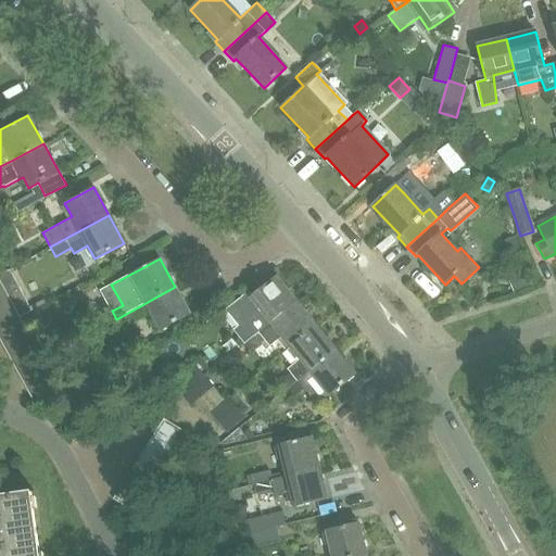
[(269,323),(297,301),(277,276),(250,298),(247,294),(242,298),(241,297),(237,300),(238,301),(232,305),(244,319),(231,329),(238,337),(236,342),(239,346),(269,323)]
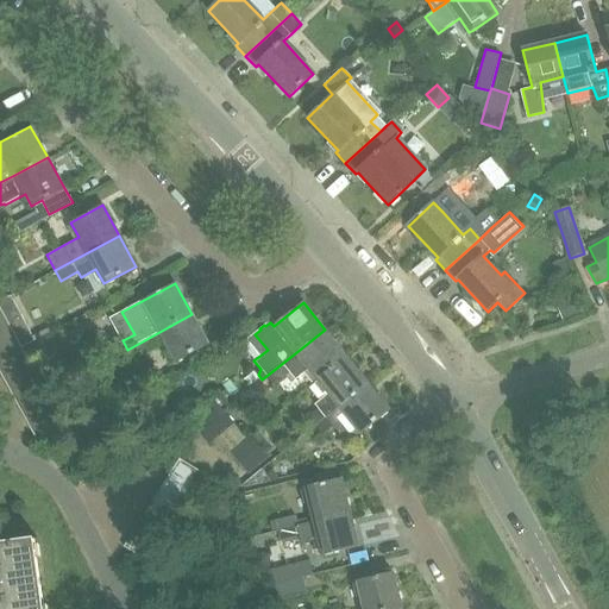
[(208,344),(192,314),(127,350),(132,358),(149,349),(149,351),(164,343),(175,362),(208,344)]
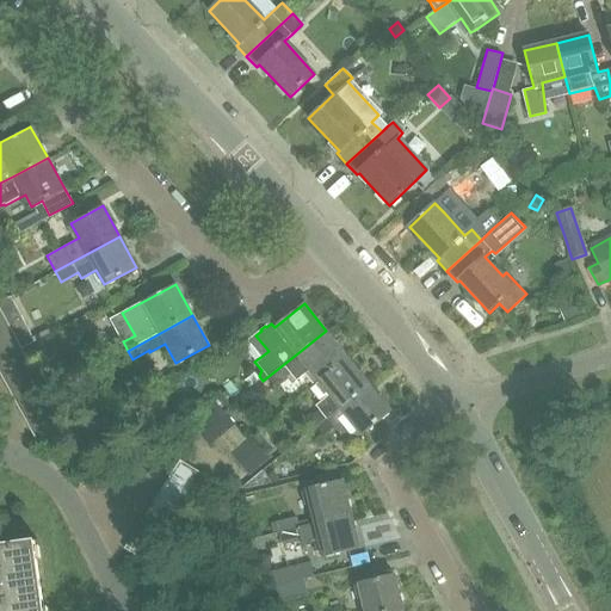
[(0,331),(0,347),(16,339),(8,327),(0,331)]
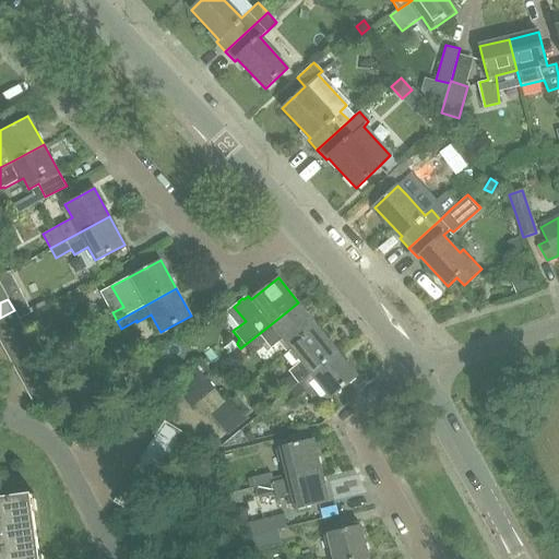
[(287,352),(290,348),(318,326),(298,302),(271,324),(240,348),(248,358),(262,346),(265,351),(278,341),(287,352)]
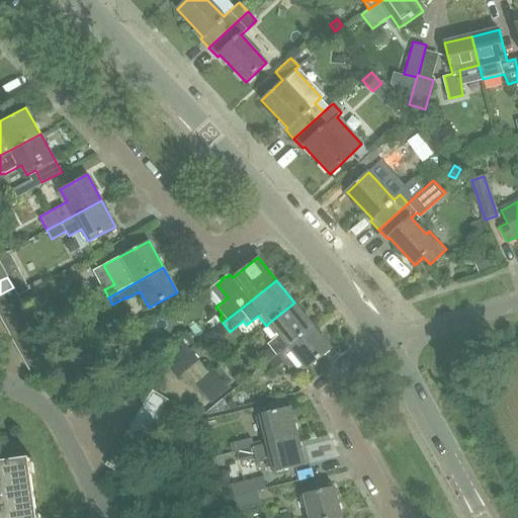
[(51,293),(45,282),(22,294),(28,305),(51,293)]
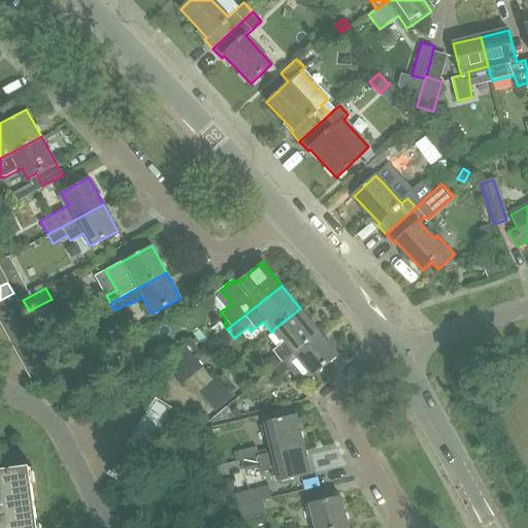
[(264,363),(269,370),(318,331),(300,308),(274,329),(271,332),(281,343),(273,349),(277,354),(264,363)]
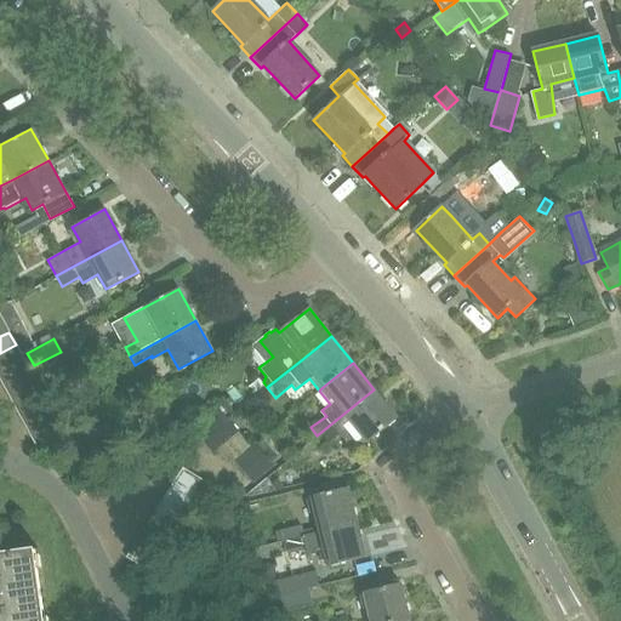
[(345,414),(317,436),(324,444),(340,433),(343,438),(354,451),(366,442),(368,442),(397,417),(374,389),(345,414)]
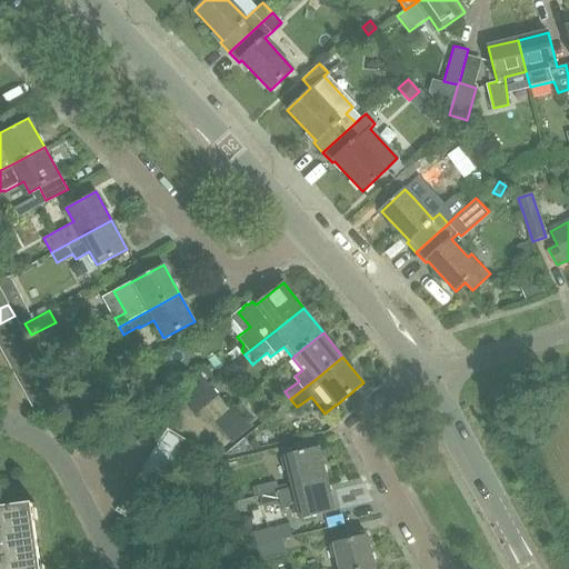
[(176,391),(186,402),(209,383),(199,372),(176,391)]
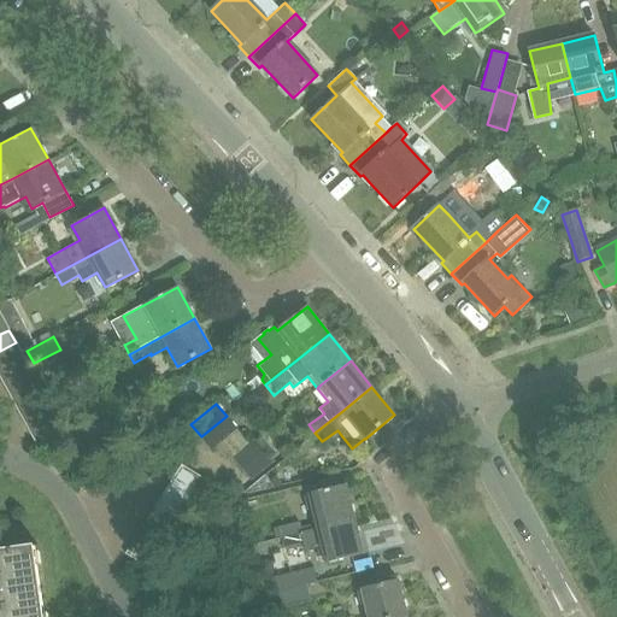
[(227,416),(201,436),(212,451),(216,447),(238,430),(227,416)]
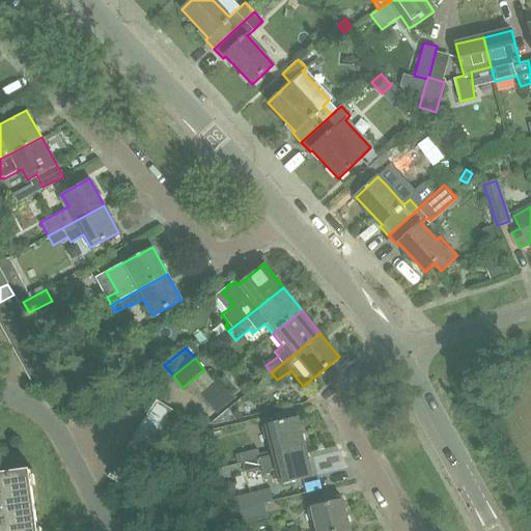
[(270,375),(255,388),(260,394),(275,382),(270,375)]
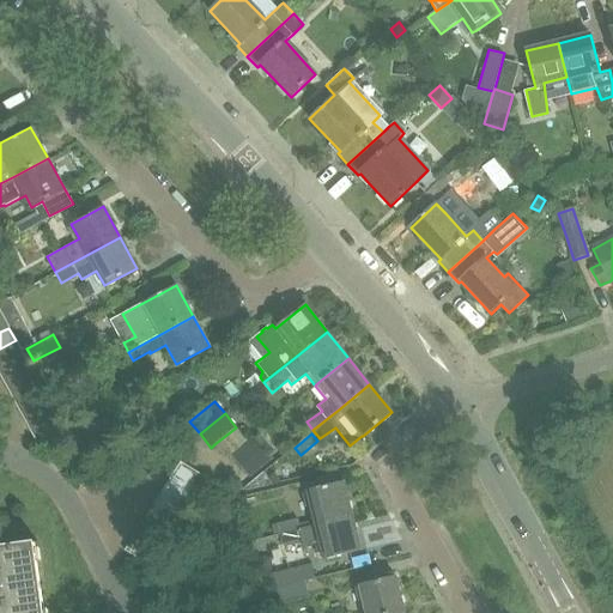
[(229,455),(246,477),(268,457),(252,437),(247,441),(229,455)]
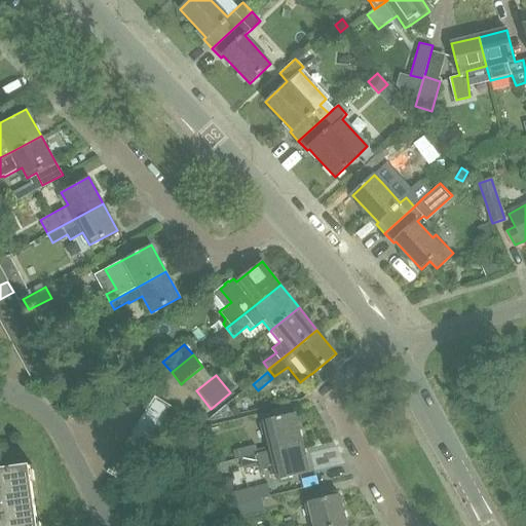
[(154,396),(148,407),(170,420),(177,409),(154,396)]
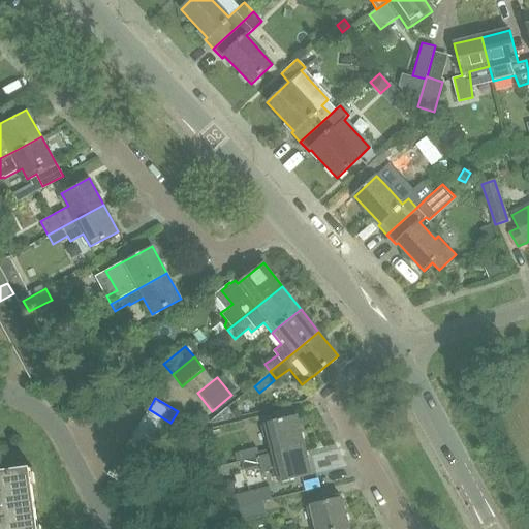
[(170,423),(149,409),(142,421),(164,434),(170,423)]
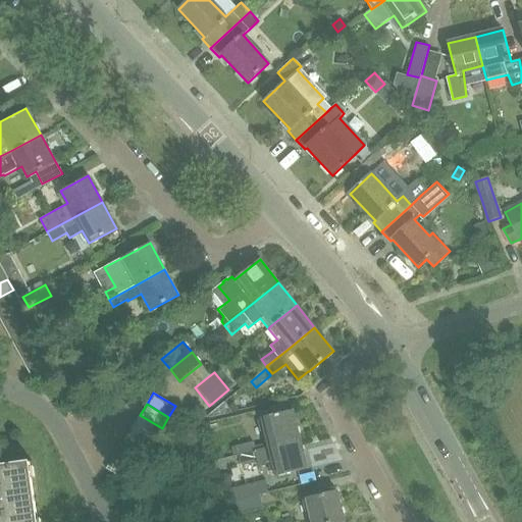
[(260,410),(262,417),(269,447),(300,438),(293,410),(285,411),(283,404),(260,410)]
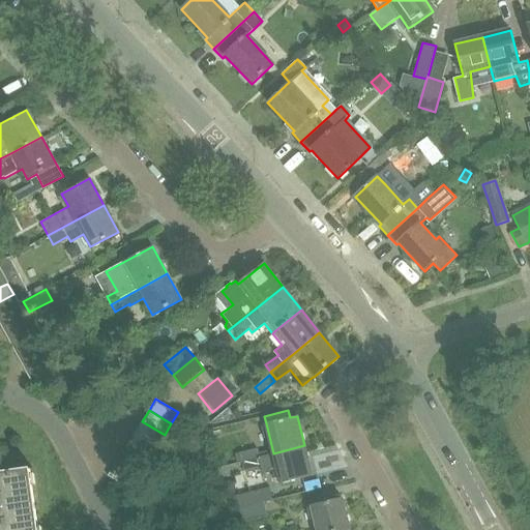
[(142,421),(136,432),(157,445),(165,435),(142,421)]
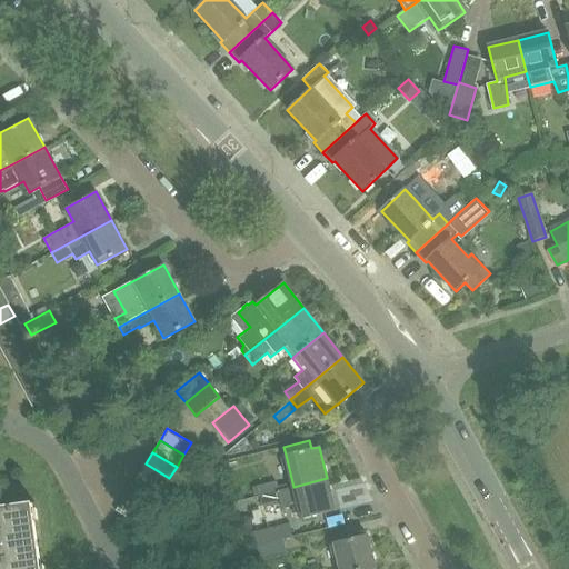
[(162,490),(169,478),(146,463),(138,476),(162,490)]
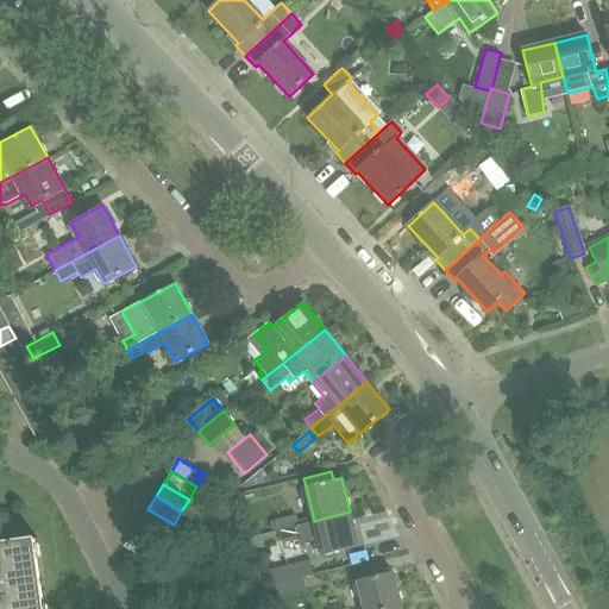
[(300,525),(281,529),(283,540),(297,537),(300,545),(319,539),(322,554),(359,546),(350,512),(314,521),(300,525)]
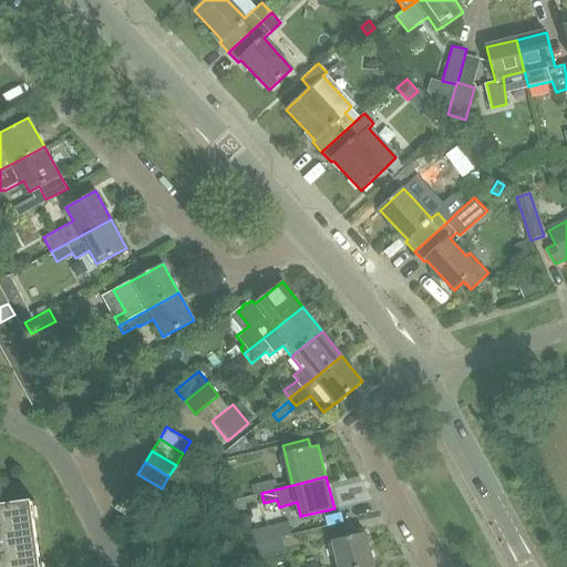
[(259,483),(261,493),(279,488),(277,480),(259,483)]
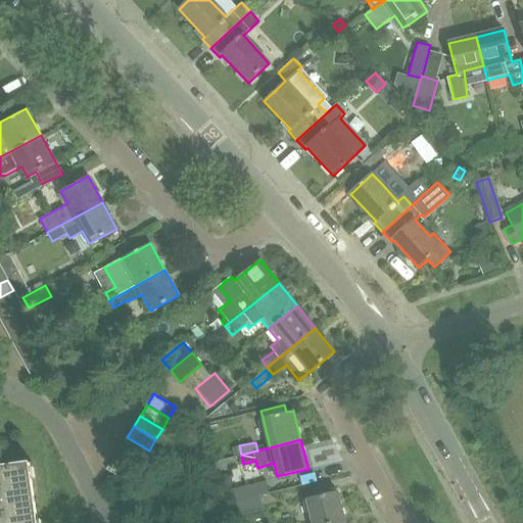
[(0,467),(0,522),(37,522),(29,463),(0,467)]
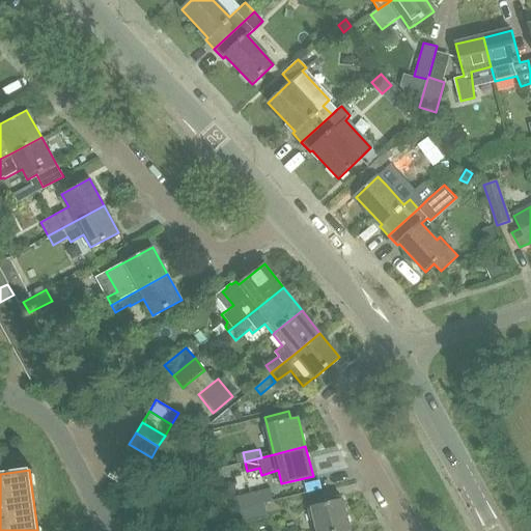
[(262,490),(238,496),(240,508),(261,503),(266,502),(274,500),(271,487),(262,490)]
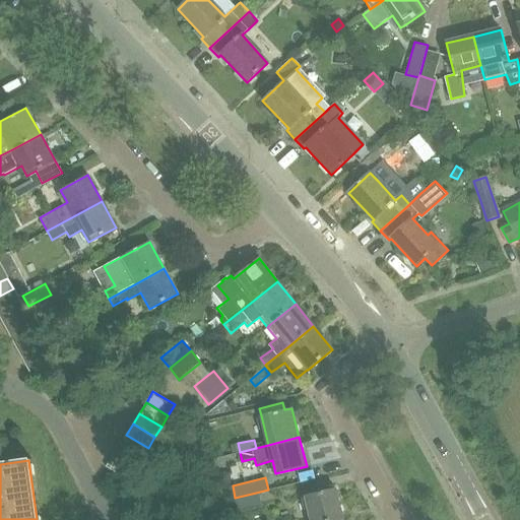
[(305,496),(311,519),(330,519),(343,517),(336,489),(305,496)]
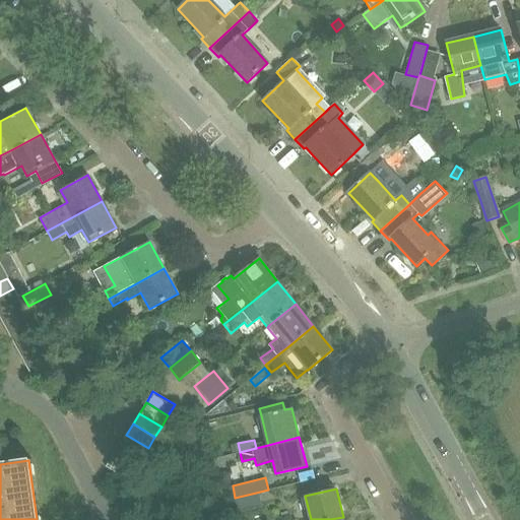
[(256,493),(235,498),(239,511),(259,506),(256,493)]
